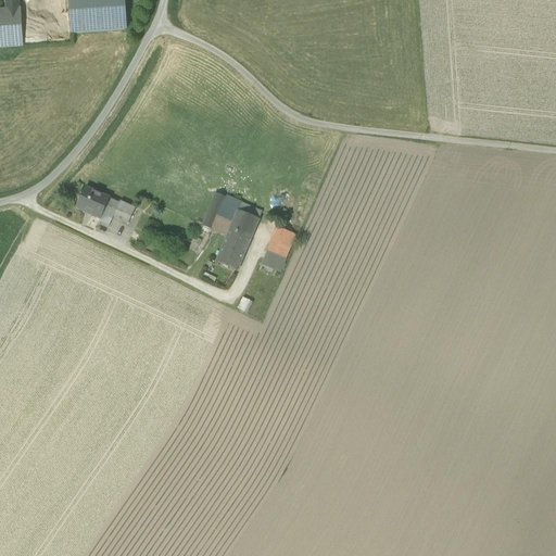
[(7,0),(8,10),(19,9),(17,0),(7,0)]
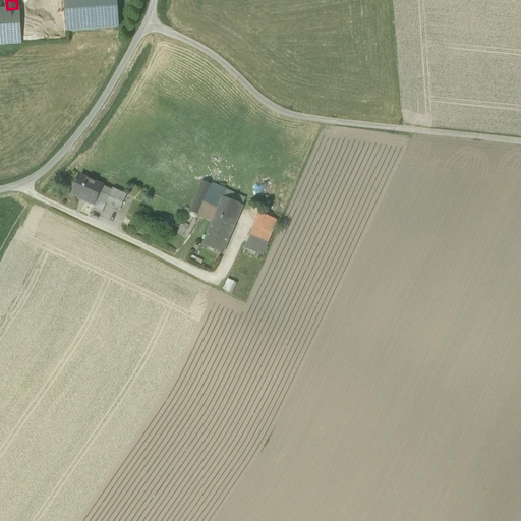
[(116,0),(65,0),(67,32),(118,29),(116,0)]
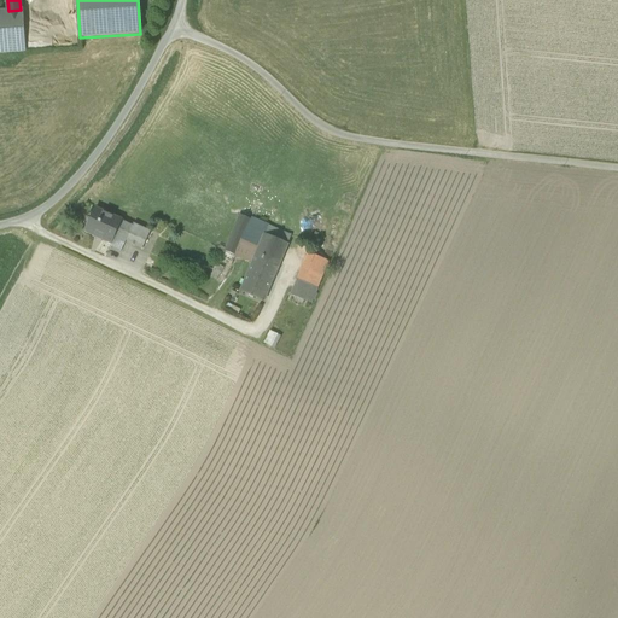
[(0,39),(23,38),(21,10),(9,11),(0,11),(0,39)]
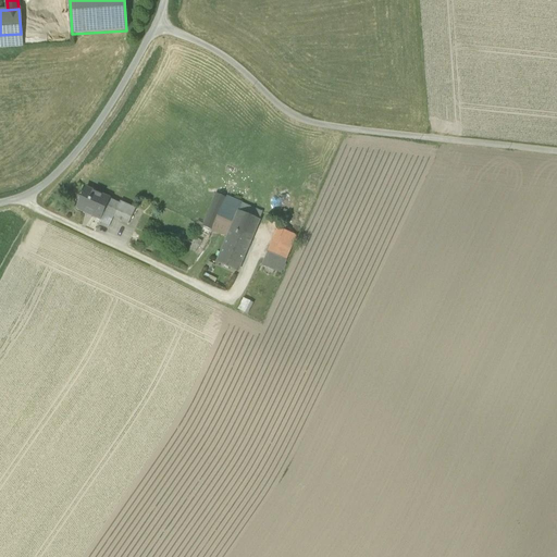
[(19,9),(21,34),(0,35),(0,48),(23,47),(20,9),(19,9)]
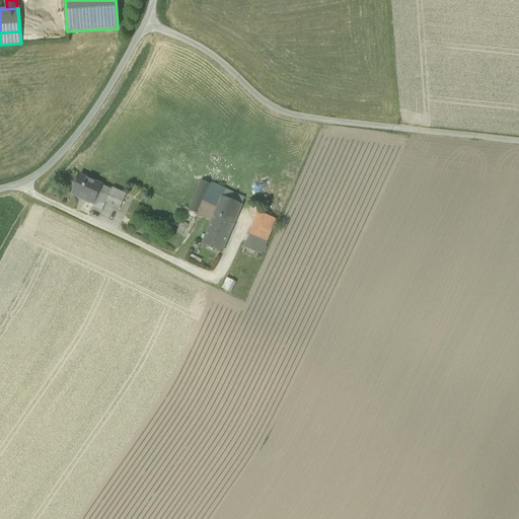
[(105,203),(112,191),(80,175),(71,195),(93,205),(96,199),(105,203)]
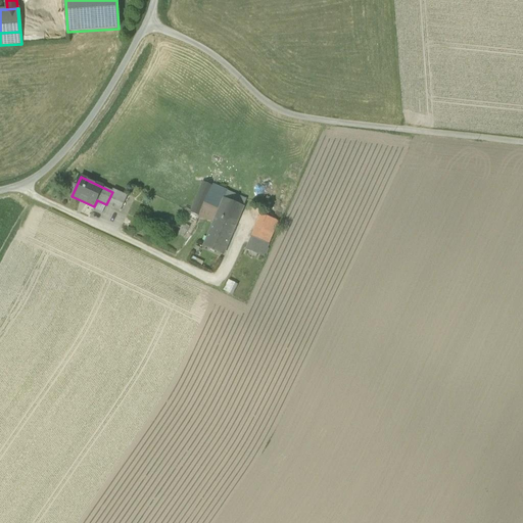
[(190,214),(199,218),(204,205),(211,186),(202,182),(190,214)]
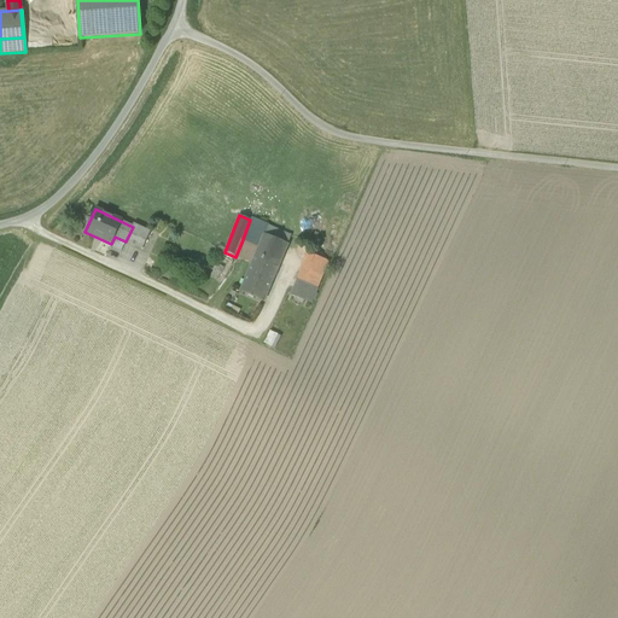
[(250,220),(242,243),(260,250),(268,228),(250,220)]
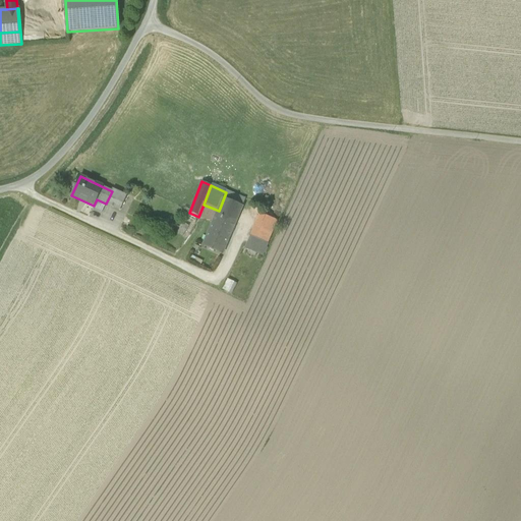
[(113,189),(112,191),(106,204),(120,210),(127,195),(113,189)]
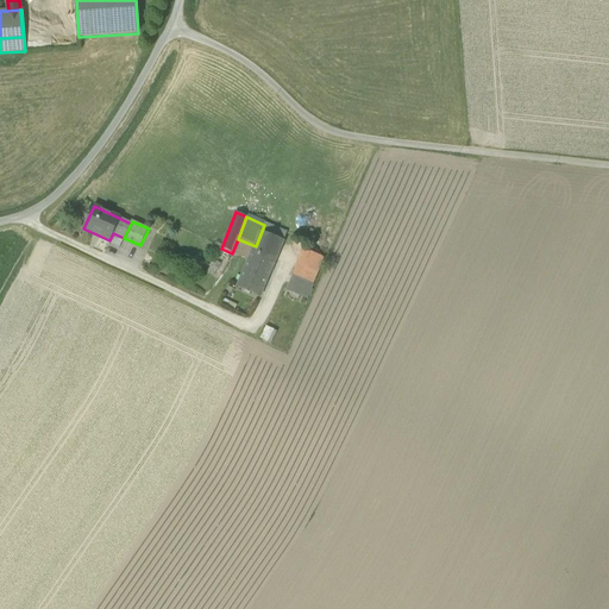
[(287,233),(264,225),(256,246),(250,261),(245,270),(267,280),(287,233)]
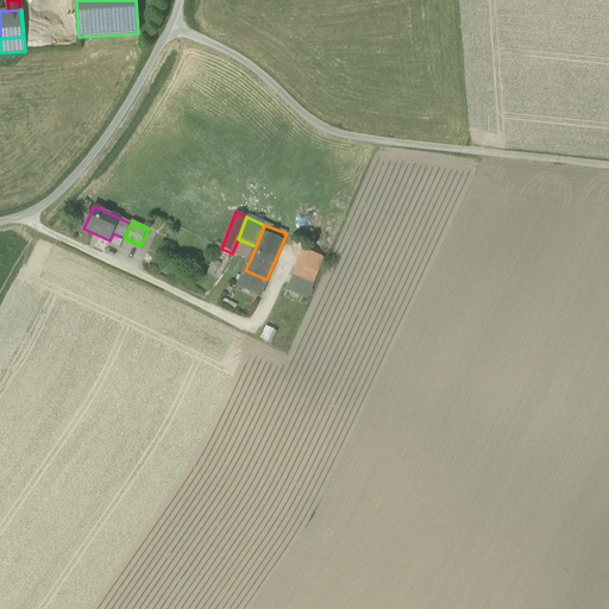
[(250,261),(256,246),(238,239),(232,253),(250,261)]
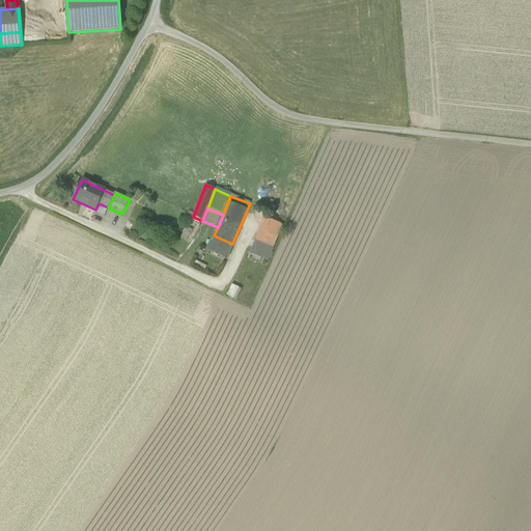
[(281,225),(266,219),(256,242),(272,248),(281,225)]
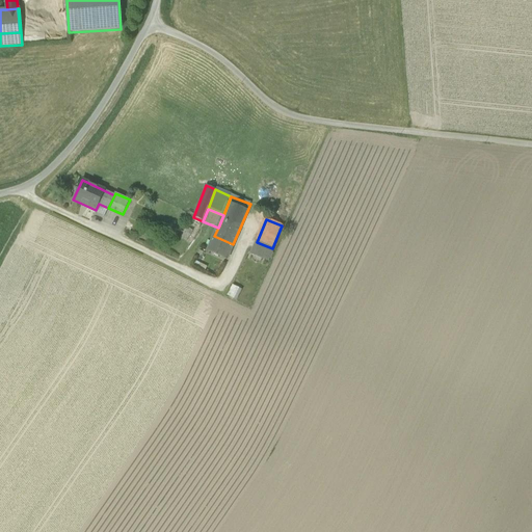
[(227,259),(233,244),(214,236),(208,251),(227,259)]
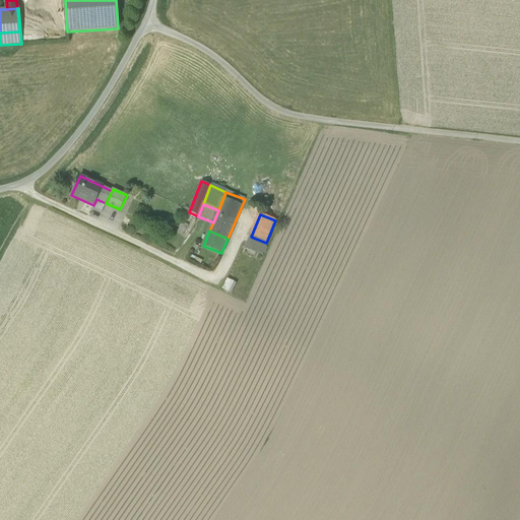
All buildings are outlined.
